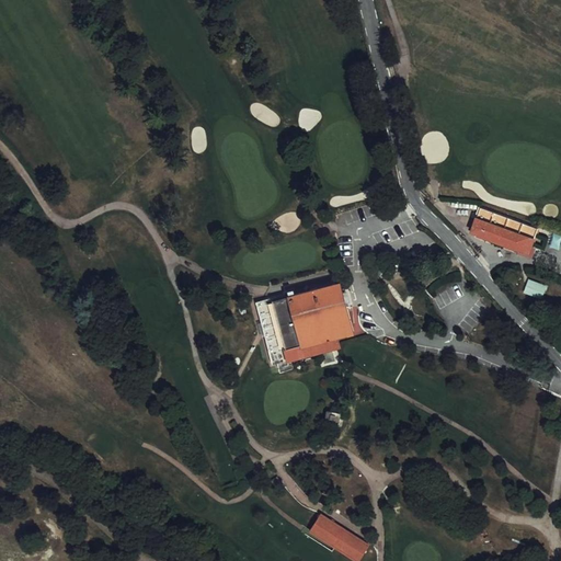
[(536,222),(477,206),(469,230),(528,249),(536,222)]
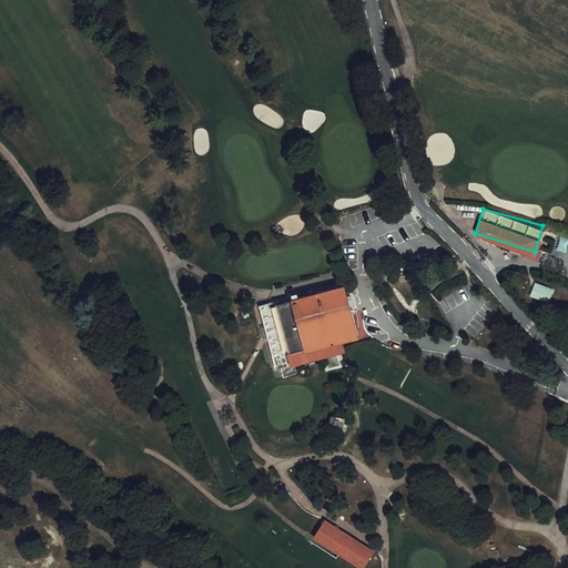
[(550,290),(535,284),(530,294),(546,300),(550,290)]
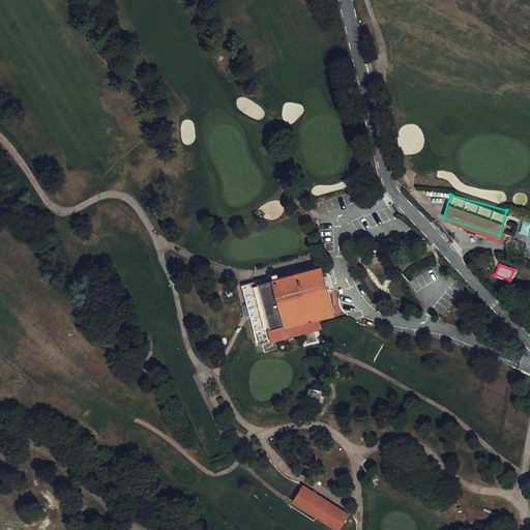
[(322,272),(317,268),(257,285),(244,288),(259,345),(301,333),(304,346),(315,343),(313,331),(320,329),(318,319),(333,315),(322,272)]
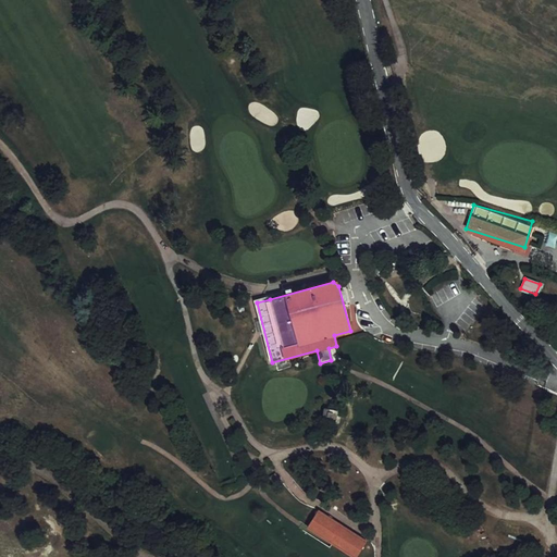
[(326,411),(325,422),(337,424),(339,413),(326,411)]
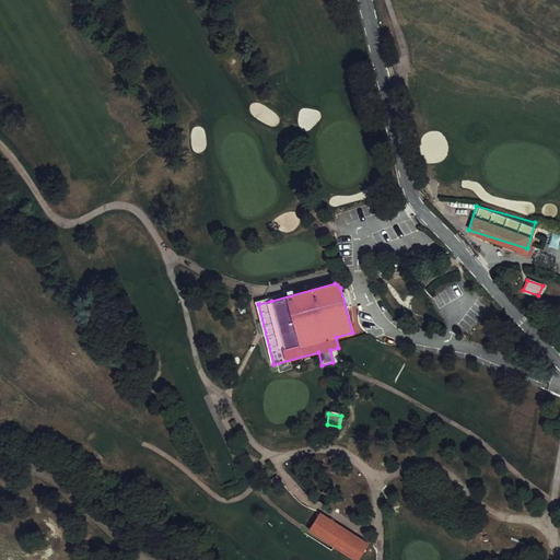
[(359,559),(368,545),(321,513),(311,531),(358,559),(359,559)]
